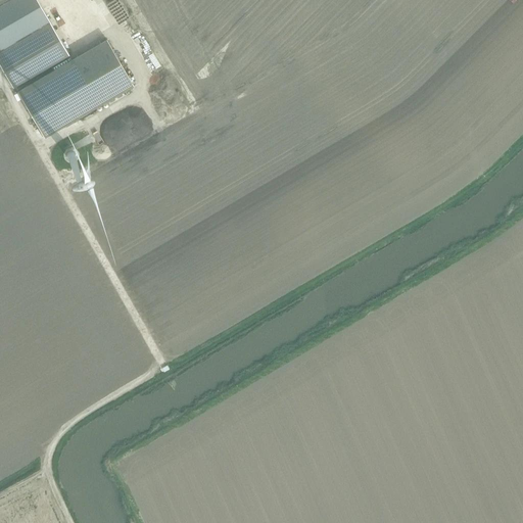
[(37,0),(8,0),(0,5),(0,48),(49,20),(37,0)]
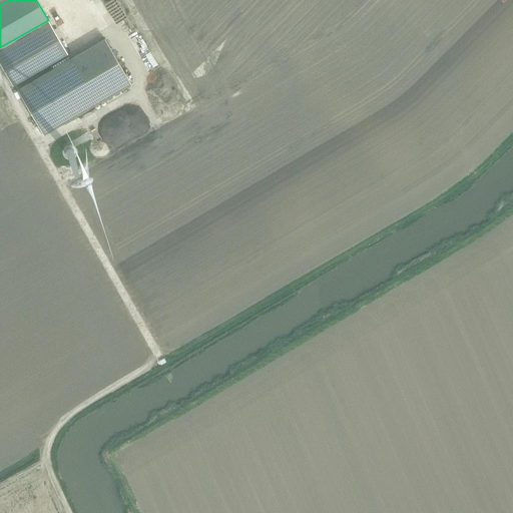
[(113,16),(120,12),(115,4),(108,8),(113,16)]
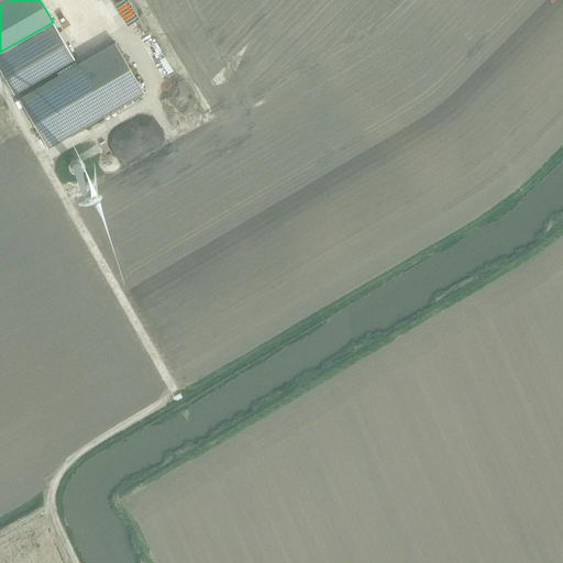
[(133,30),(139,28),(134,18),(129,20),(133,30)]
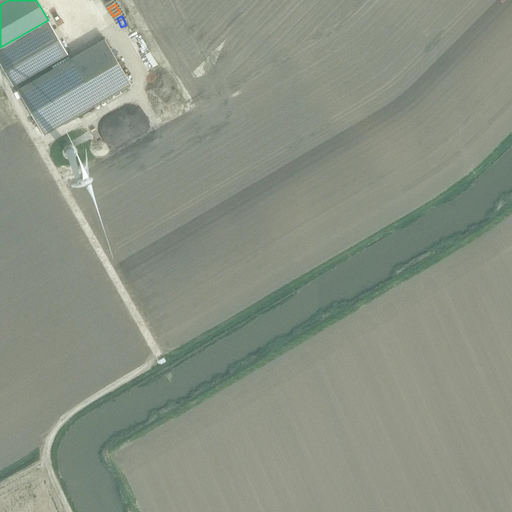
[(0,59),(14,84),(67,53),(48,21),(0,49),(0,59)]
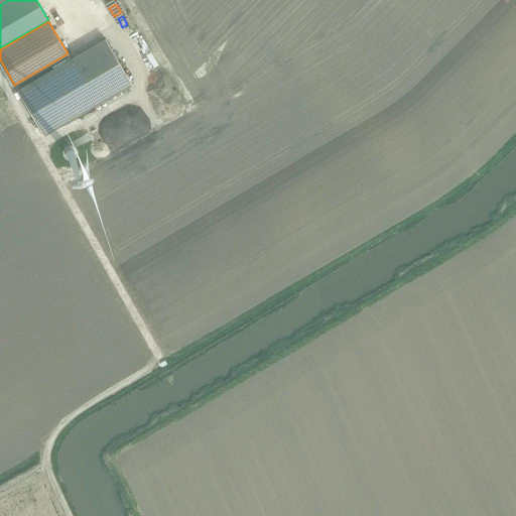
[(105,37),(17,89),(43,134),(131,83),(105,37)]
